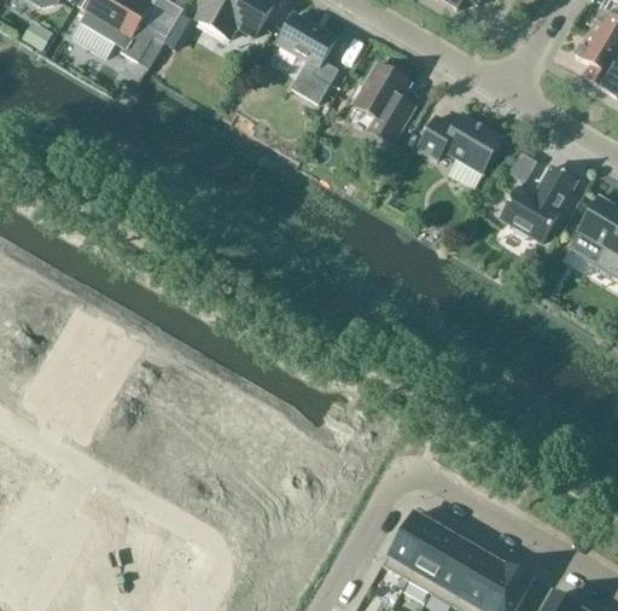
[(91,0),(86,9),(88,10),(79,24),(121,50),(138,59),(147,65),(165,39),(155,33),(156,30),(140,21),(152,0),(91,0)]
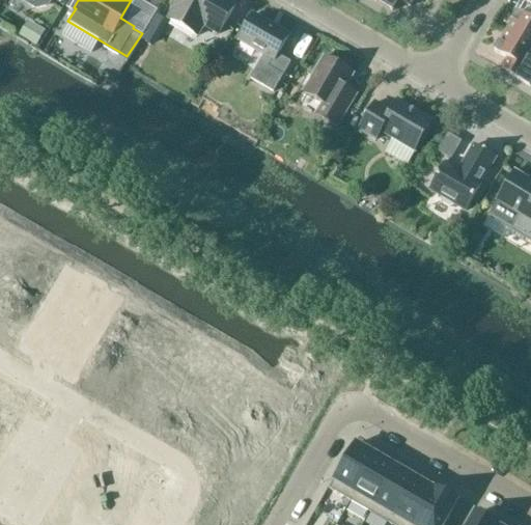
[(168,16),(197,32),(203,21),(219,30),(235,1),(233,0),(174,0),(172,3),(174,4),(168,16)]
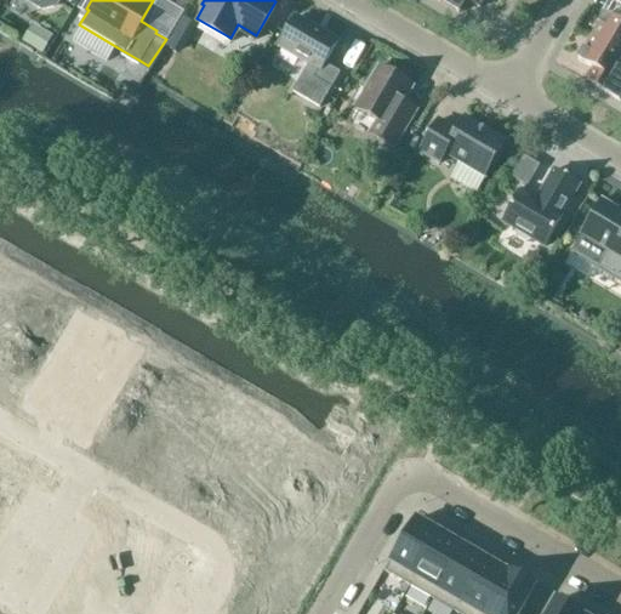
[(620,18),(605,9),(592,32),(620,49),(620,18)]
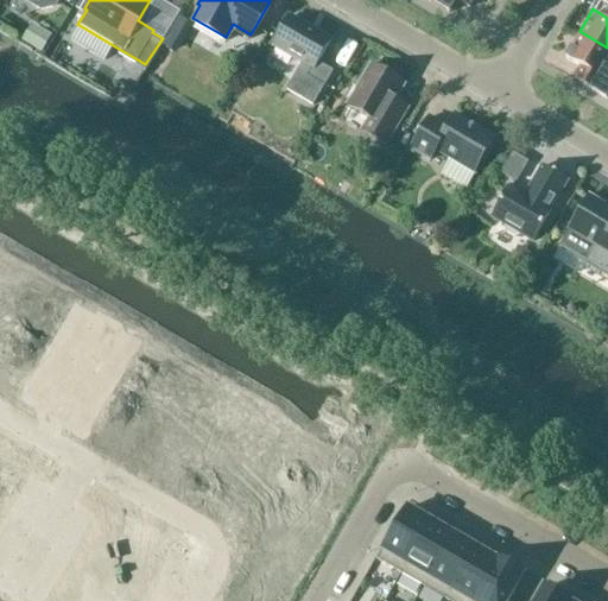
[(179,11),(163,40),(171,45),(189,17),(179,11)]
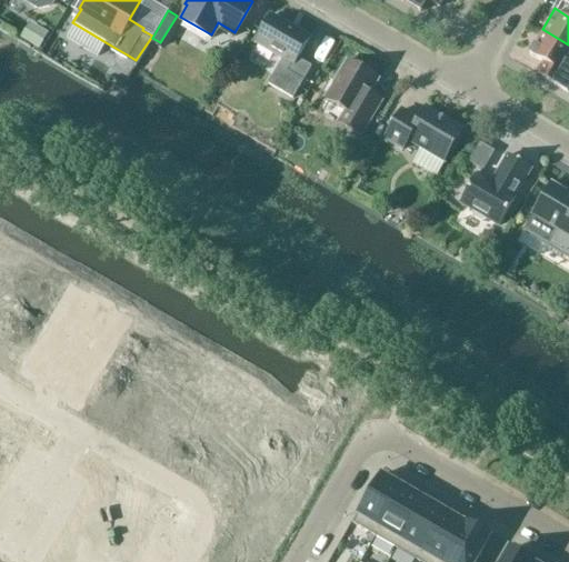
[(268,80),(292,94),(311,63),(297,54),(309,34),(271,12),(256,38),(283,54),(268,80)]
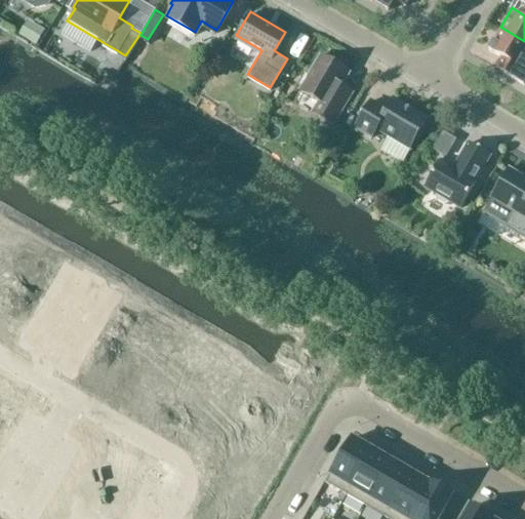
[(31,18),(22,34),(35,41),(43,26),(31,18)]
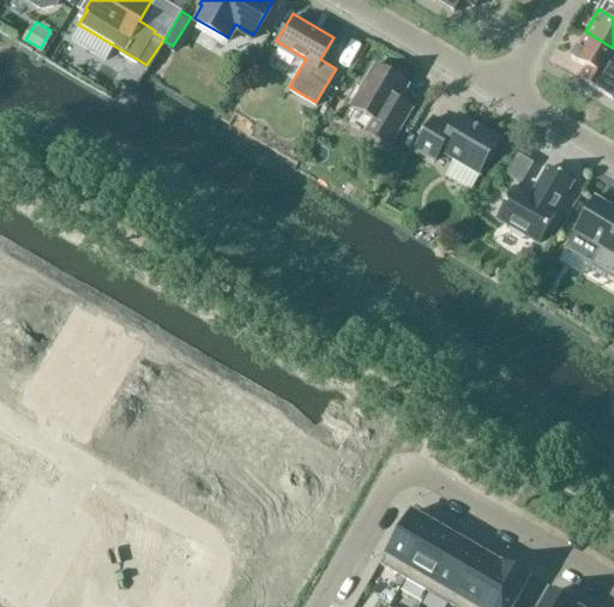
[(188,48),(205,30),(196,23),(179,41),(188,48)]
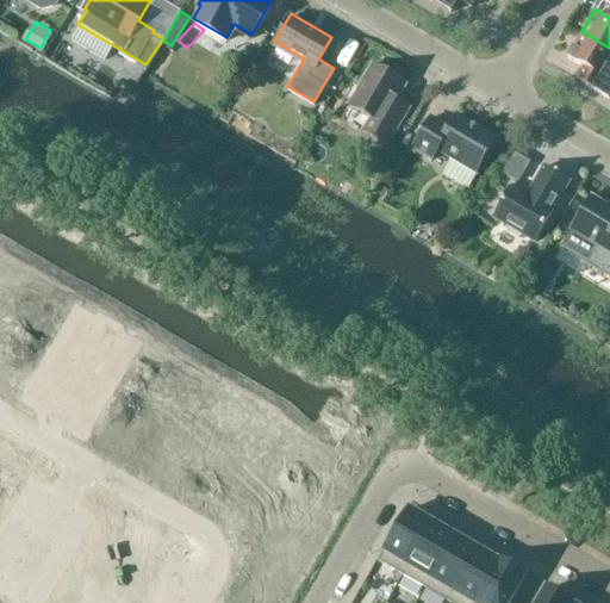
[(66,51),(86,67),(101,48),(81,31),(66,51)]
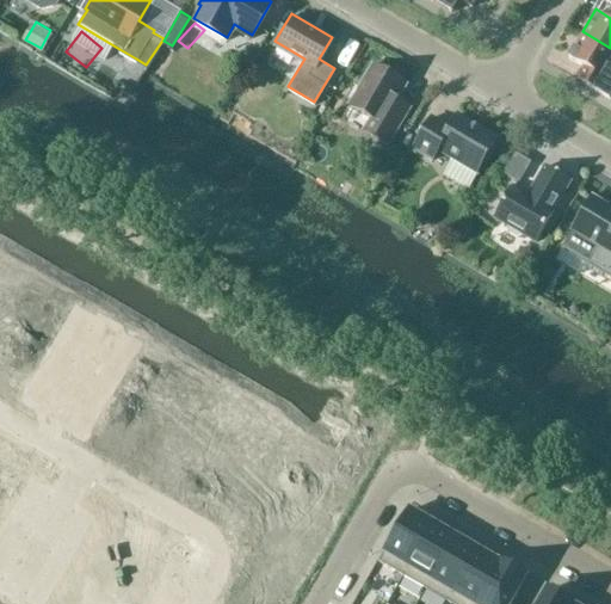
[(610,48),(582,31),(569,54),(591,67),(584,79),(609,94),(610,91),(610,48)]
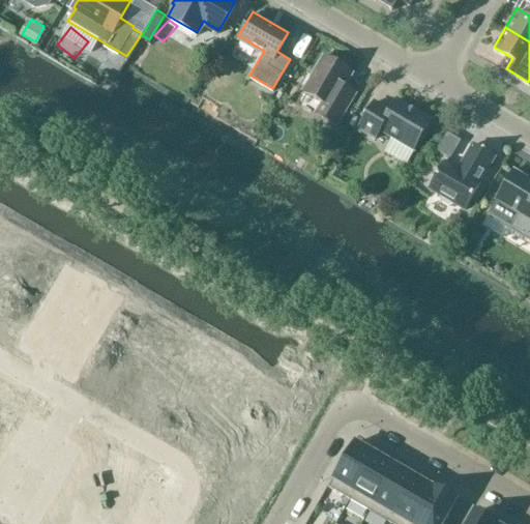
[(321,30),(311,47),(320,52),(330,35),(321,30)]
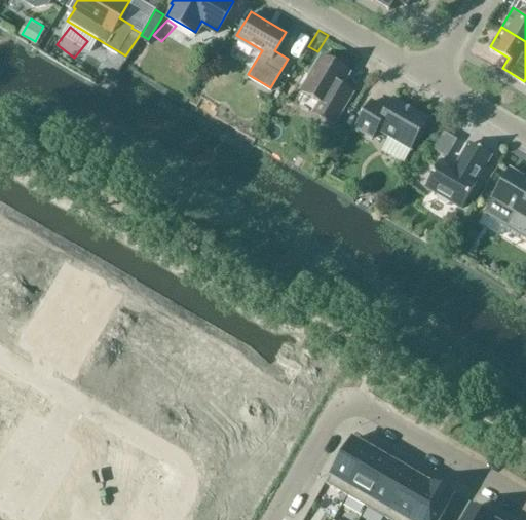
[(318,112),(334,121),(349,95),(338,88),(349,70),(321,52),(300,87),(318,98),(311,109),(318,112)]
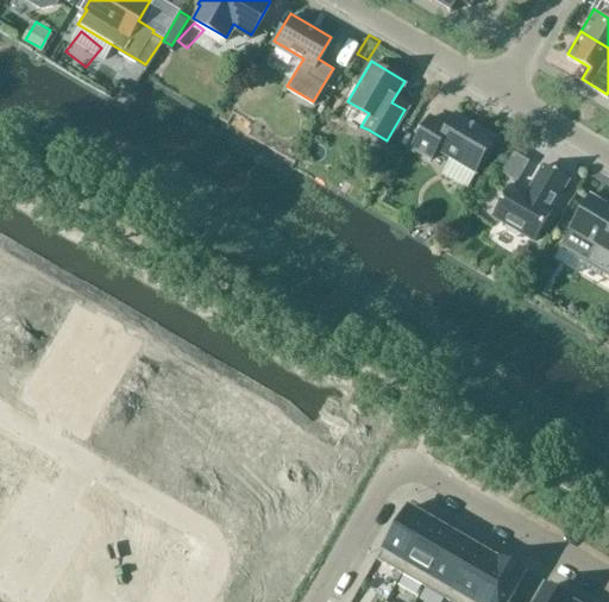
[(412,144),(431,156),(437,146),(475,169),(495,133),(456,111),(449,124),(429,113),(412,144)]
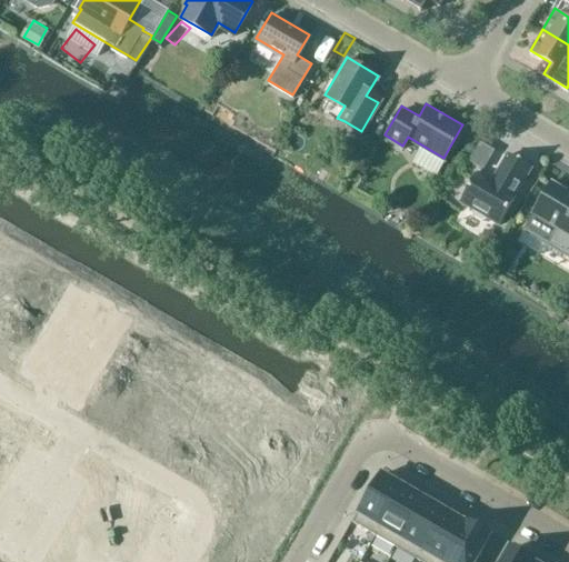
[(515,192),(531,164),(508,151),(492,179),(477,170),(460,199),(499,221),(516,192),(515,192)]
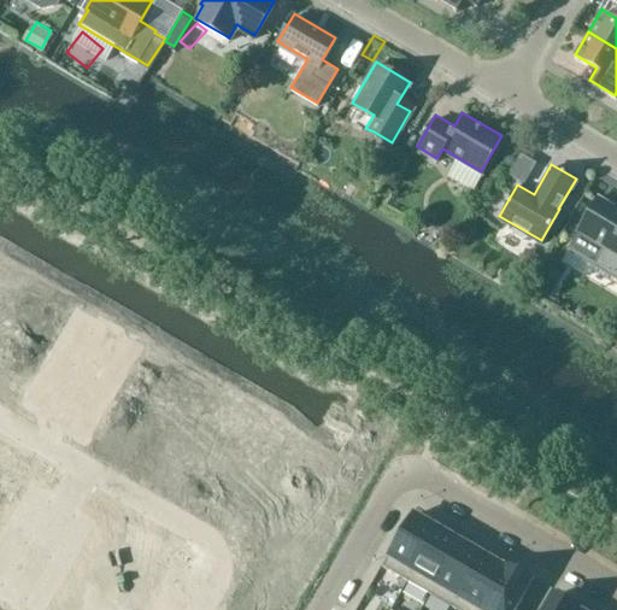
[(577,228),(568,245),(616,274),(616,205),(598,193),(577,228)]
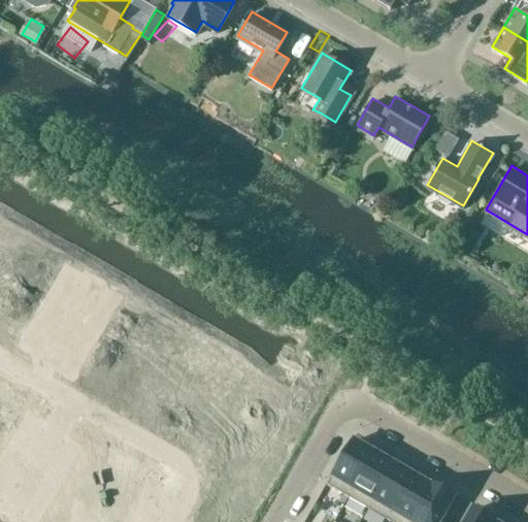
[(450,209),(441,224),(454,231),(463,217),(450,209)]
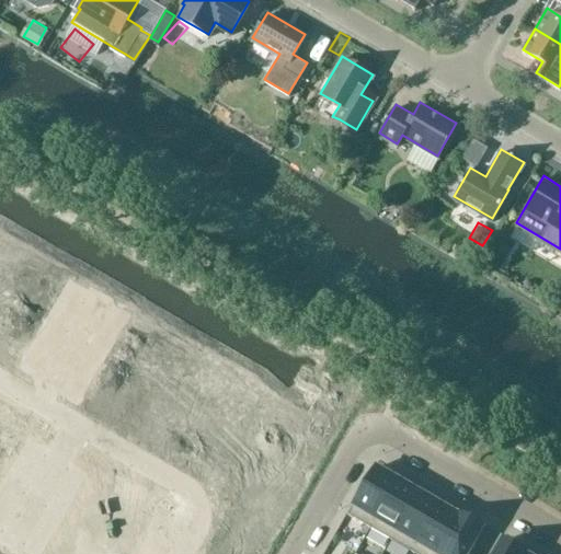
[(0,286),(0,333),(3,329),(15,336),(29,312),(16,306),(21,298),(0,286)]
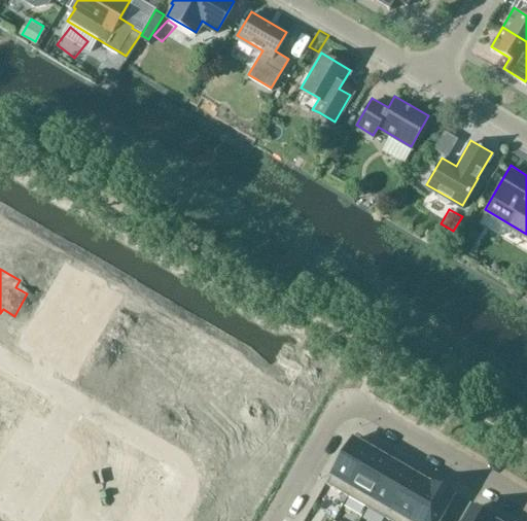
[(118,355),(103,382),(124,394),(124,392),(146,354),(147,353),(128,343),(133,334),(120,326),(107,349),(118,355)]
